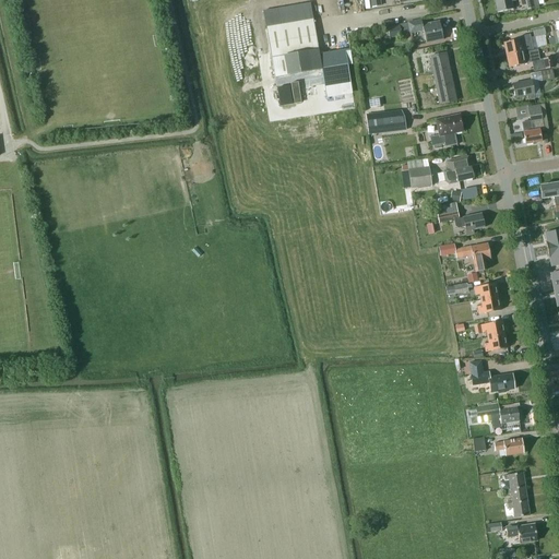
[(516,1),(515,0),(495,0),(497,12),(513,9),(511,1),(516,1)]
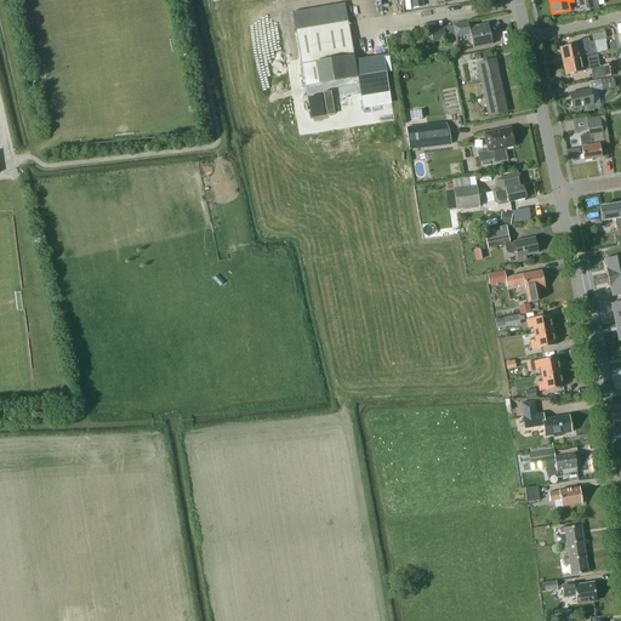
[(599,9),(596,0),(581,0),(585,12),(599,9)]
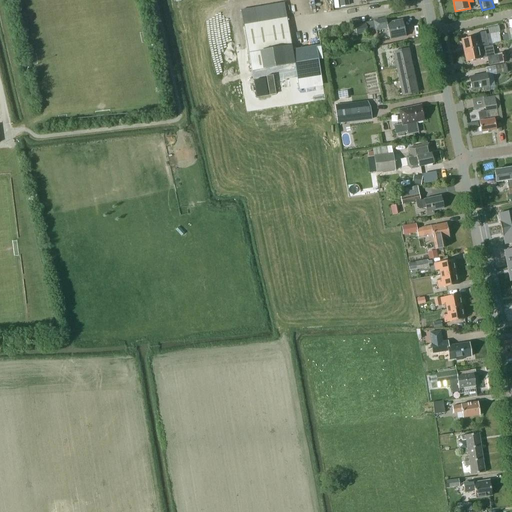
[(292,45),(287,18),(243,25),(251,71),(262,69),(295,64),(297,78),(299,90),(322,86),(320,74),(318,61),(323,60),(320,45),(295,49),(294,45),(292,45)]
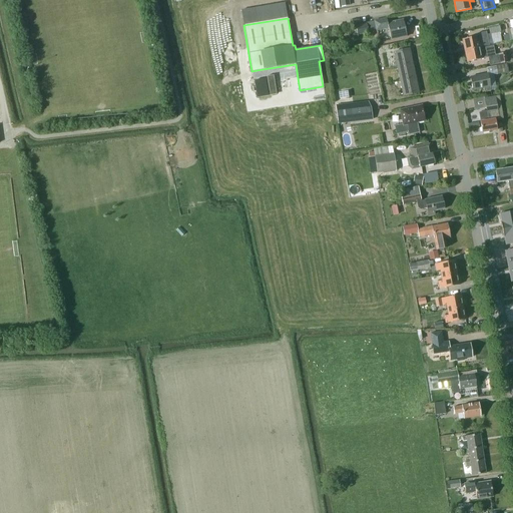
[(386,18),(374,21),(375,28),(376,30),(388,28),(391,40),(407,36),(403,20),(387,23),(386,18)]
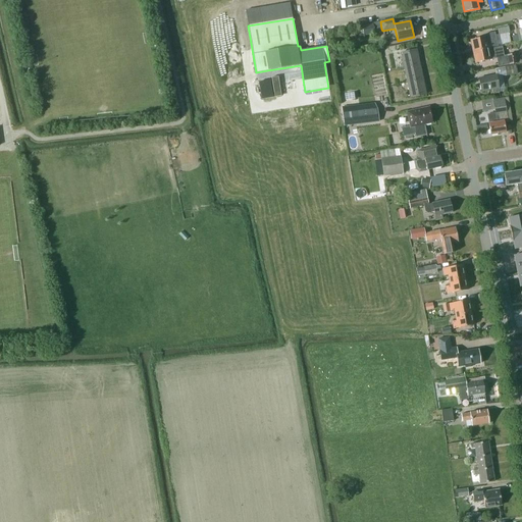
[(364,25),(362,27),(364,35),(374,33),(374,31),(372,23),(364,25)]
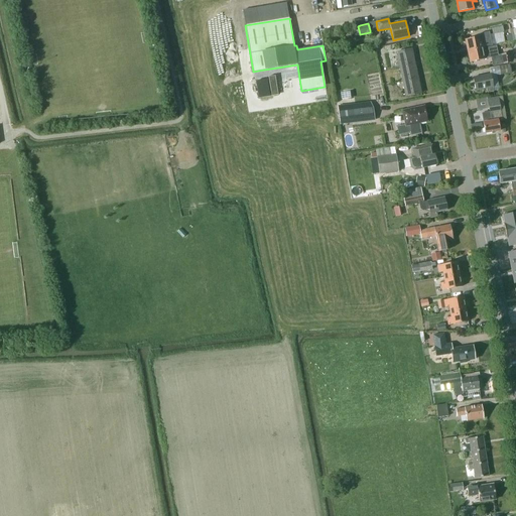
[(480,34),(480,37),(466,40),(468,51),(483,48),(483,47),(492,45),(489,32),(480,34)]
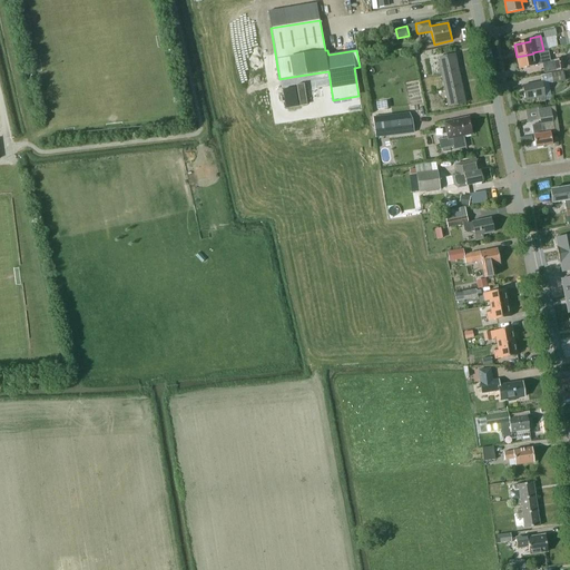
[(364,50),(374,48),(372,38),(362,40),(364,50)]
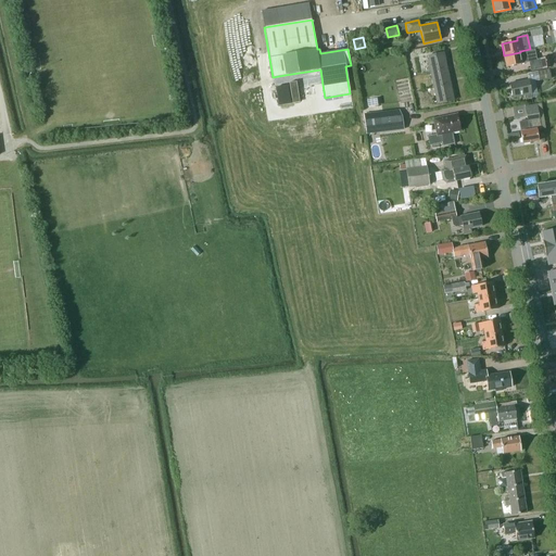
[(520,52),(504,55),(506,66),(528,62),(530,71),(542,68),(542,70),(551,67),(548,58),(536,61),(535,54),(529,55),(529,53),(520,55),(520,52)]
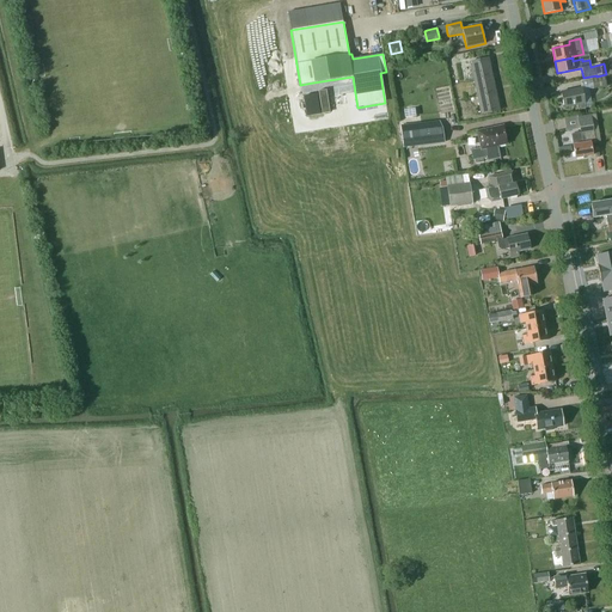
[(470,62),(473,80),(493,75),(488,59),(470,62)]
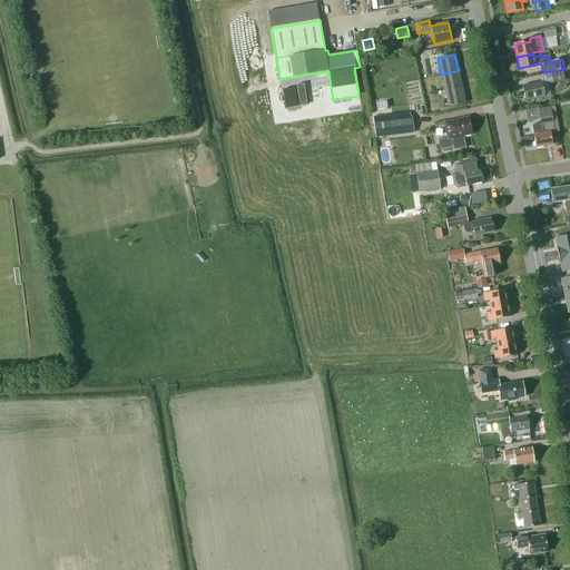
[(441,75),(444,90),(462,87),(459,70),(441,75)]
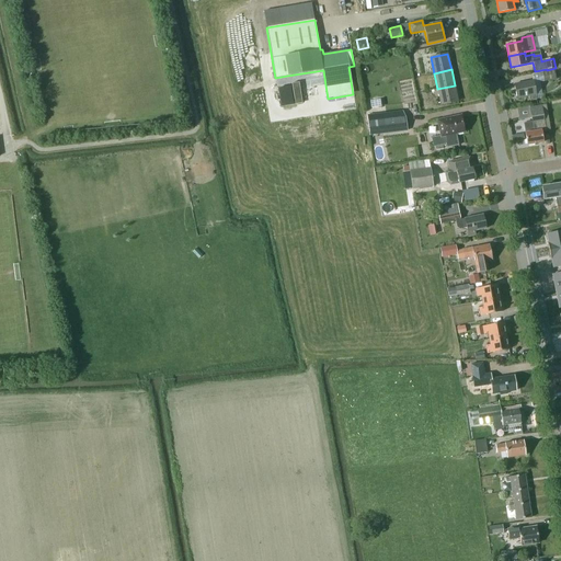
[(556,80),(553,70),(542,72),(544,82),(556,80)]
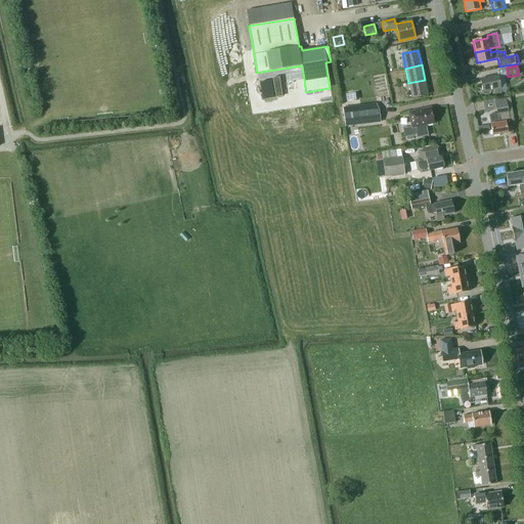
[(501,93),(497,75),(480,79),(483,92),(493,90),(494,94),(501,93)]
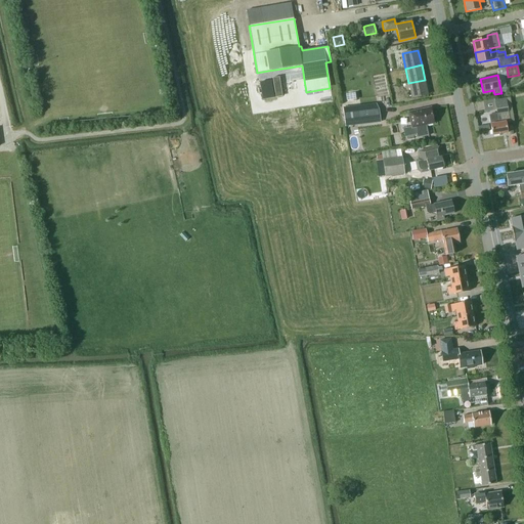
[(269,78),(271,90),(276,89),(277,95),(285,94),(280,76),(269,78)]
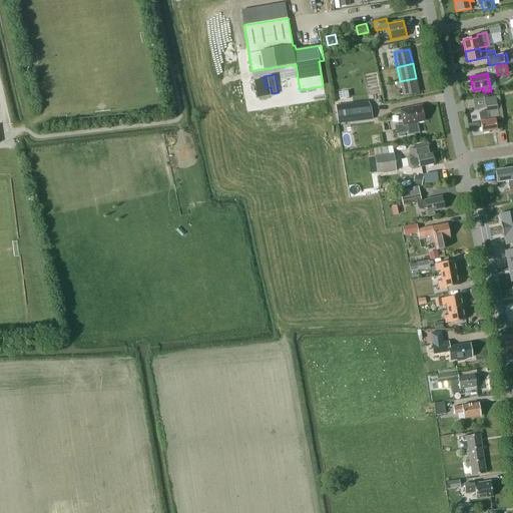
[(419,92),(416,78),(400,81),(403,96),(419,92)]
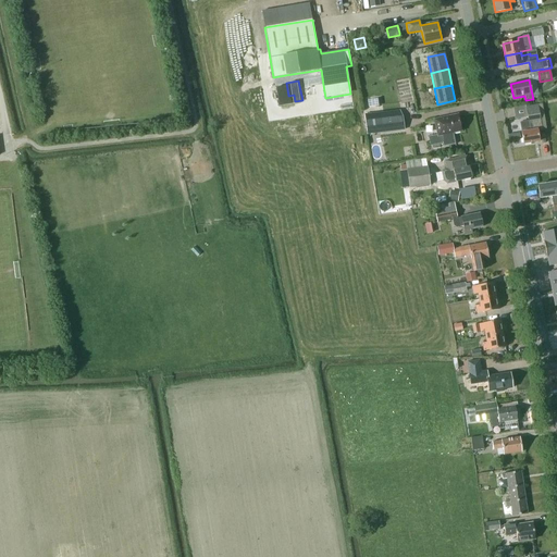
[(542,130),(537,104),(525,107),(528,121),(520,122),(523,144),(540,141),(537,130),(542,130)]
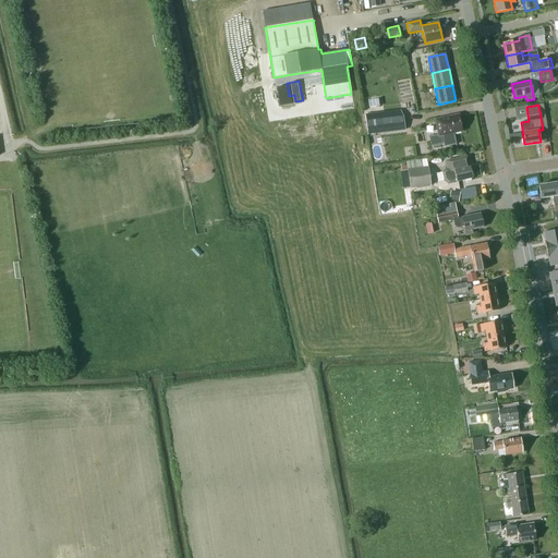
[(367,135),(386,133),(396,132),(405,131),(403,117),(401,110),(365,114),(365,121),(367,135)]
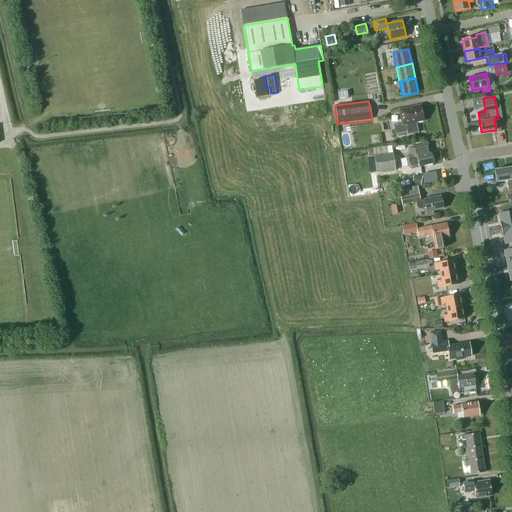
[(402,125),(394,127),(395,133),(397,133),(403,132),(407,131),(407,132),(408,135),(419,132),(417,132),(415,122),(424,120),(421,105),(399,110),(402,125)]
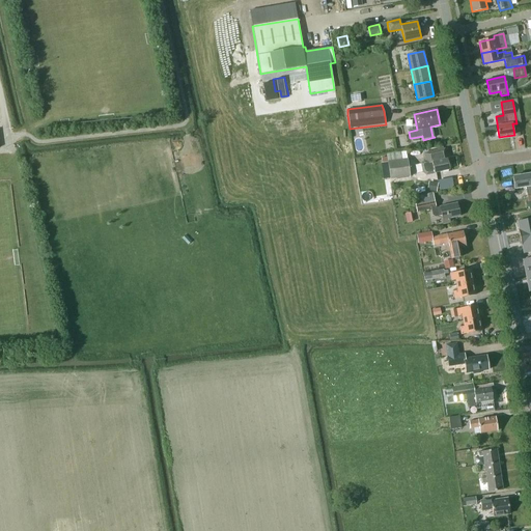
[(447,159),(444,148),(424,154),(425,161),(423,161),(420,163),(422,172),(425,175),(435,173),(449,170),(447,159)]
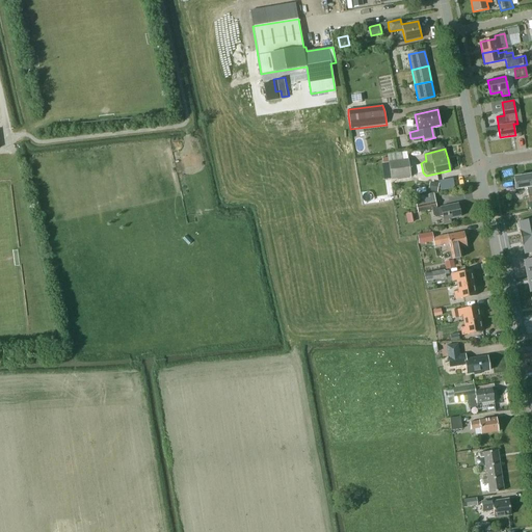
[(407,160),(406,152),(388,154),(389,162),(391,180),(410,177),(408,159),(407,160)]
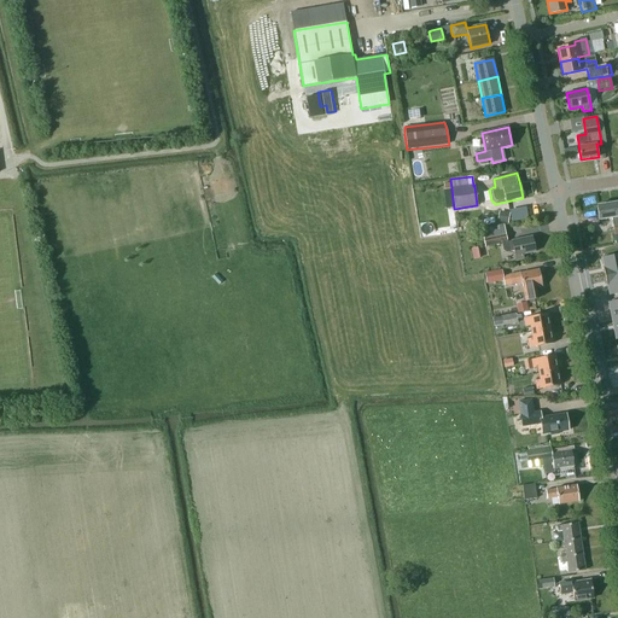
[(617,216),(617,217),(614,203),(596,205),(599,220),(612,219),(613,226),(617,225),(617,216)]
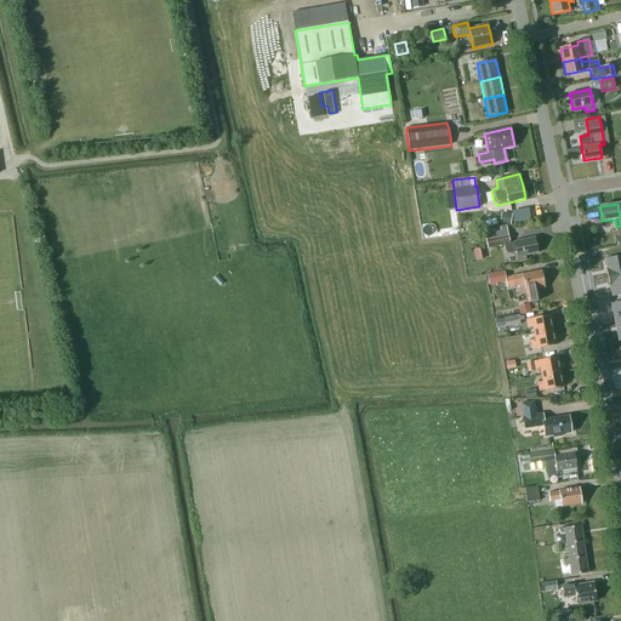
[(502,212),(500,222),(511,224),(512,215),(502,212)]
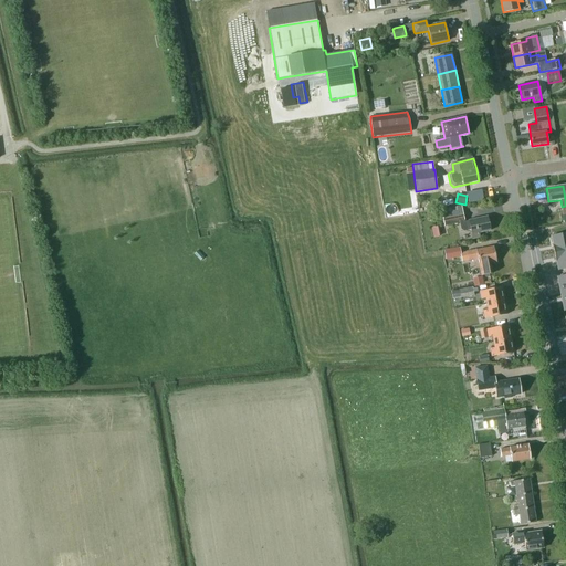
[(463,213),(442,218),(444,226),(459,222),(461,229),(463,231),(471,230),(473,239),(480,238),(479,233),(490,230),(486,217),(469,220),(464,221),(463,213)]
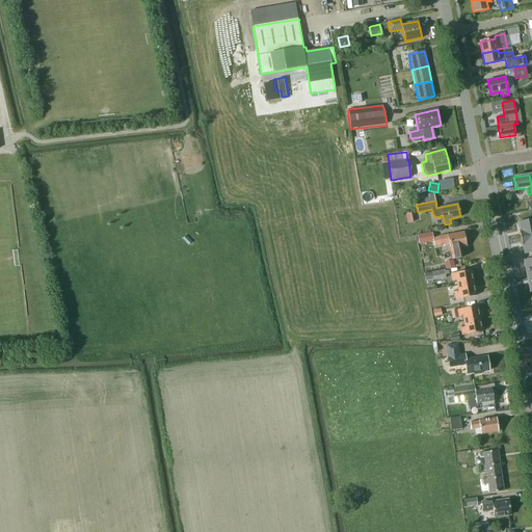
[(531,219),(519,222),(521,231),(520,231),(521,238),(531,236),(531,219)]
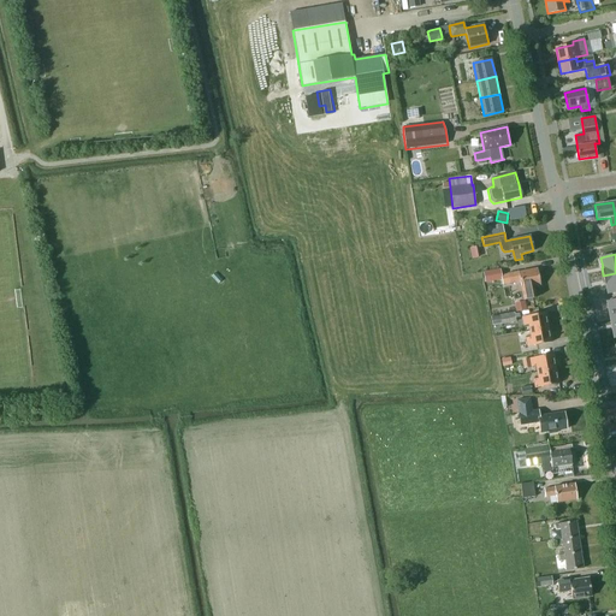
[(540,285),(537,268),(519,272),(519,271),(508,273),(509,283),(521,280),(525,300),(535,297),(533,286),(540,285)]
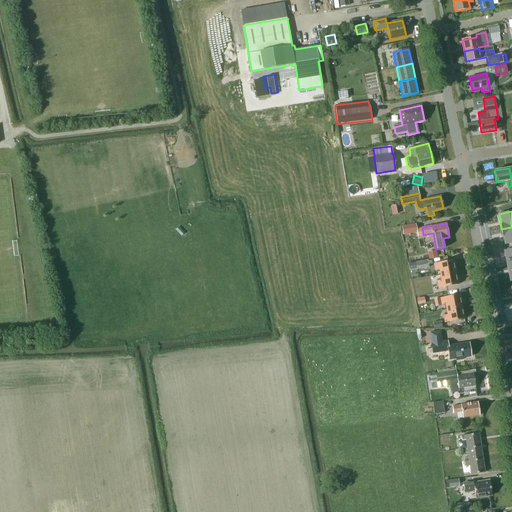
[(416,231),(414,224),(403,226),(404,233),(416,231)]
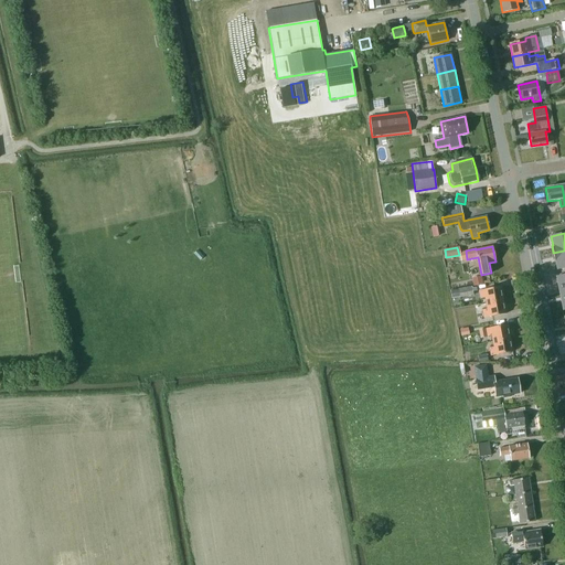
[(564,251),(553,253),(555,260),(556,260),(557,269),(564,267),(564,251)]
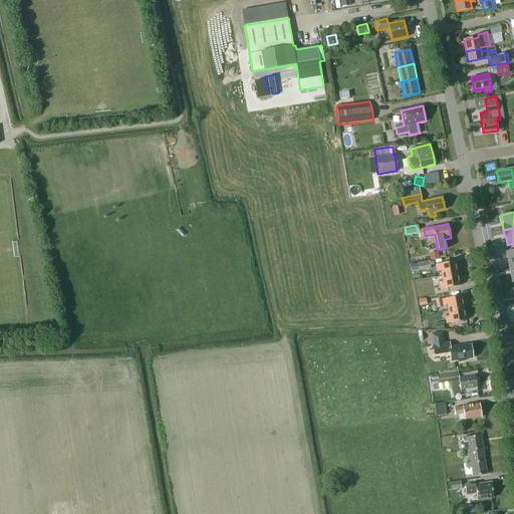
[(432,260),(439,259),(438,251),(430,253),(432,260)]
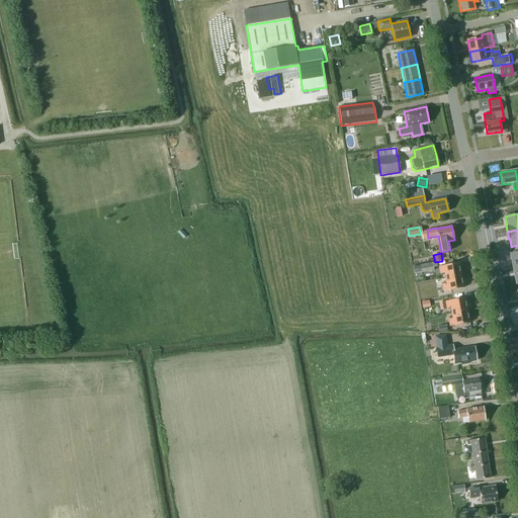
[(434,271),(432,262),(420,265),(422,273),(434,271)]
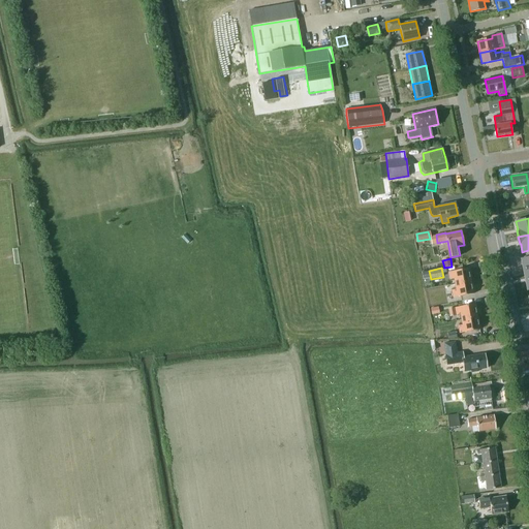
[(454,279),(455,284),(471,281),(469,269),(447,272),(449,280),(454,279)]
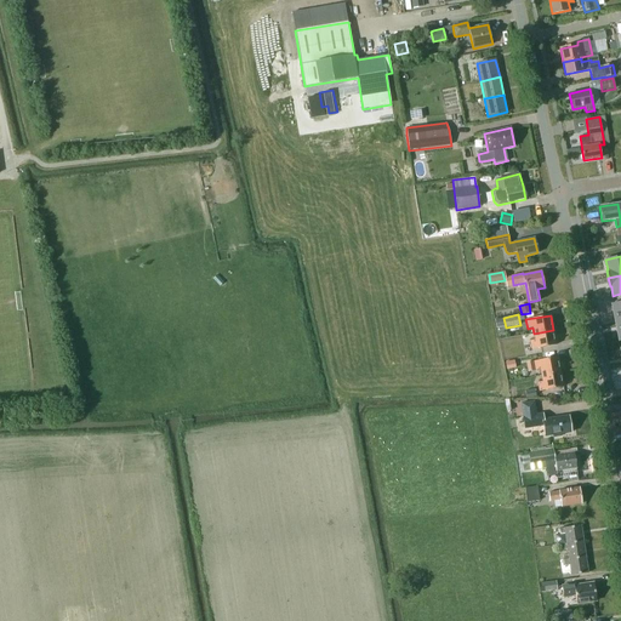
[(553,330),(534,334),(535,340),(529,341),(531,349),(556,345),(553,330)]
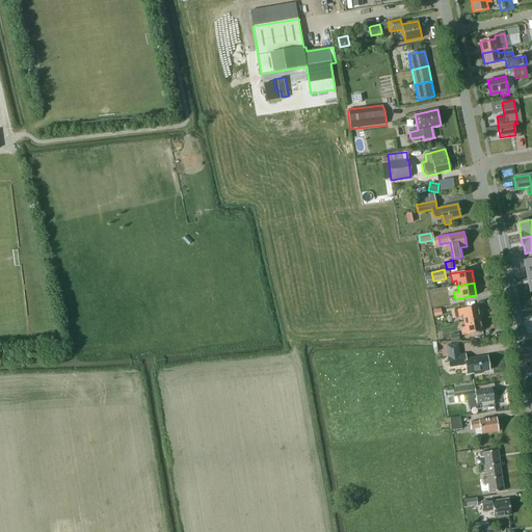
[(462,316),(463,321),(480,319),(478,306),(456,310),(458,317),(462,316)]
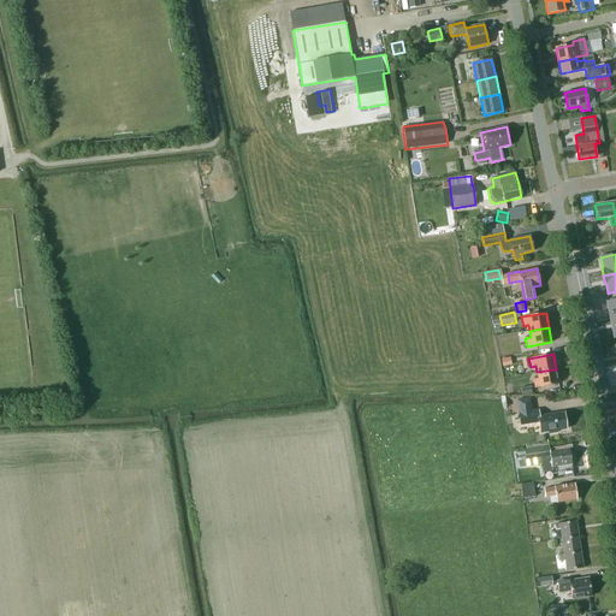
[(558,384),(556,369),(537,372),(538,378),(533,379),(534,389),(558,384)]
